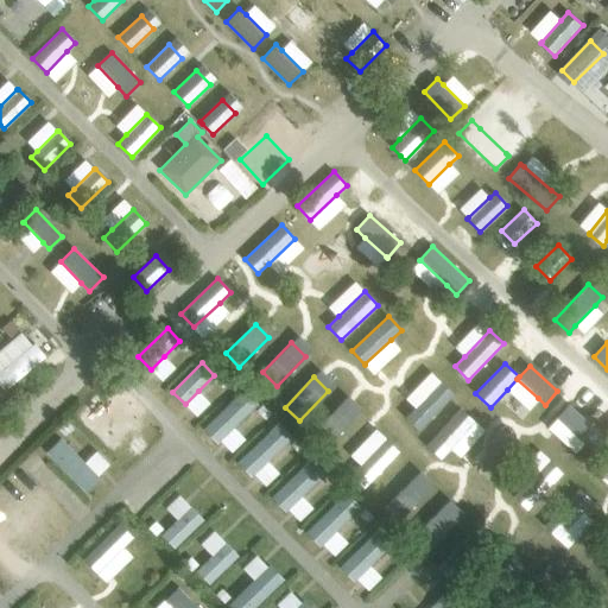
[(415,407),(405,417),(419,430),(455,393),(441,380),(441,381),(415,407)]
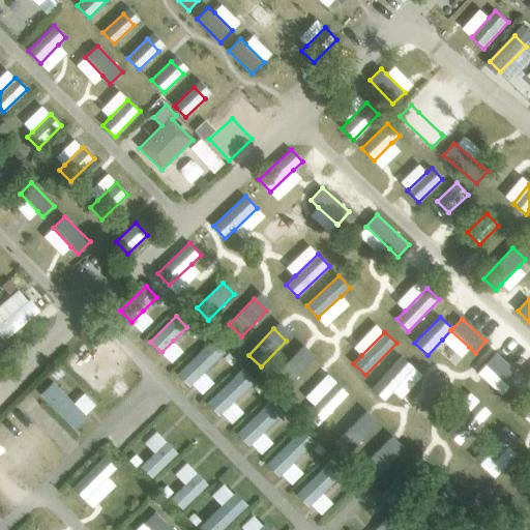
[(213,340),(179,373),(181,377),(186,382),(190,385),(192,383),(204,372),(226,352),(213,340)]
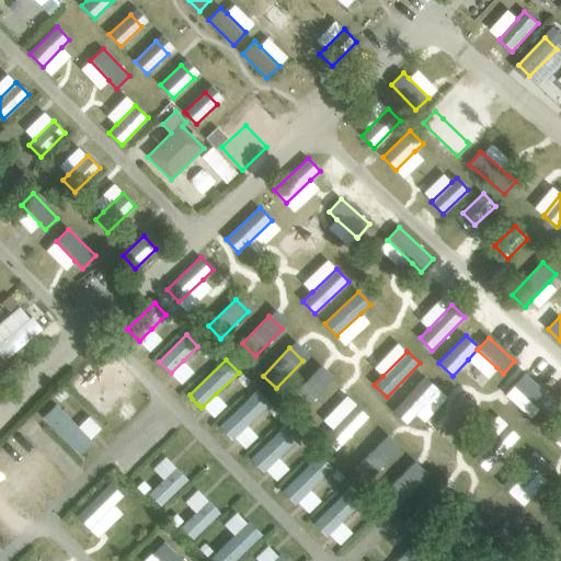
[(315,371),(288,399),(301,412),(328,385),(315,371)]
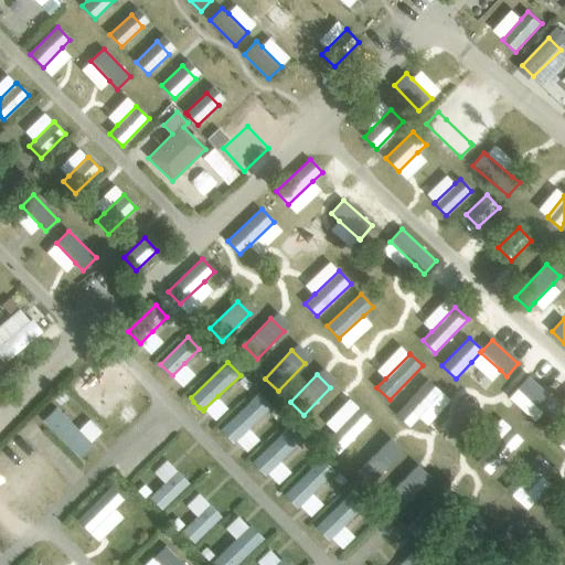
[(529,375),(516,388),(518,388),(542,412),(552,420),(564,407),(529,375)]
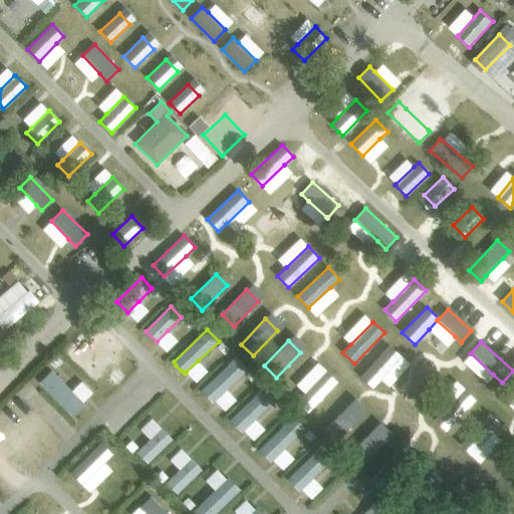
[(390,345),(360,377),(372,388),(380,378),(401,356),(390,345)]
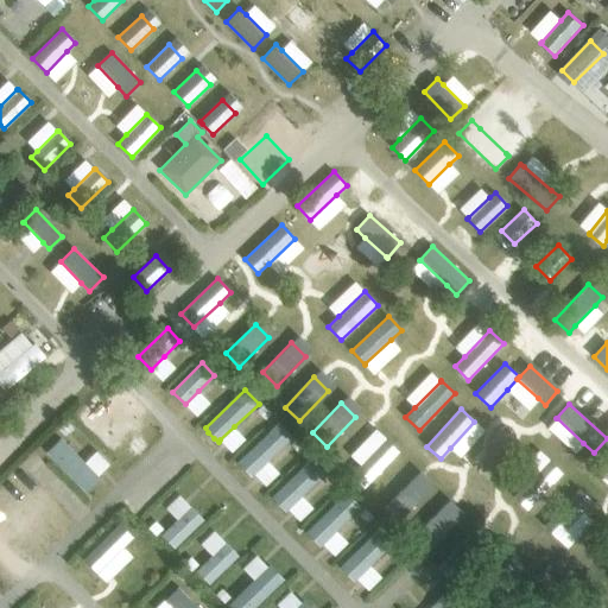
[(279,423),(240,461),(241,466),(242,466),(248,473),(253,475),(254,474),(268,461),(292,437),(279,423)]
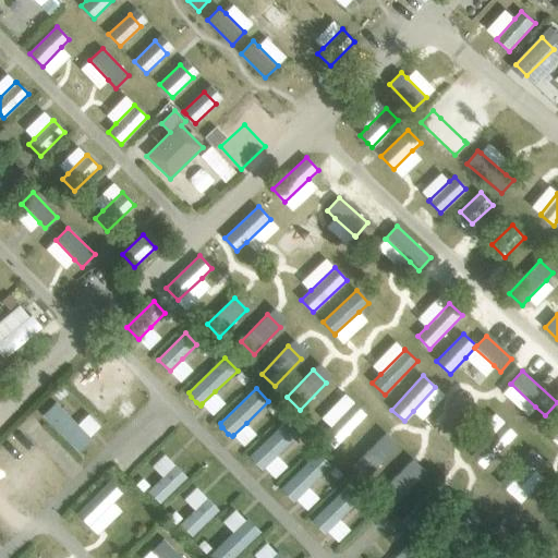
[(56,402),(44,414),(79,450),(83,448),(88,443),(92,438),(91,437),(77,424),(56,402)]
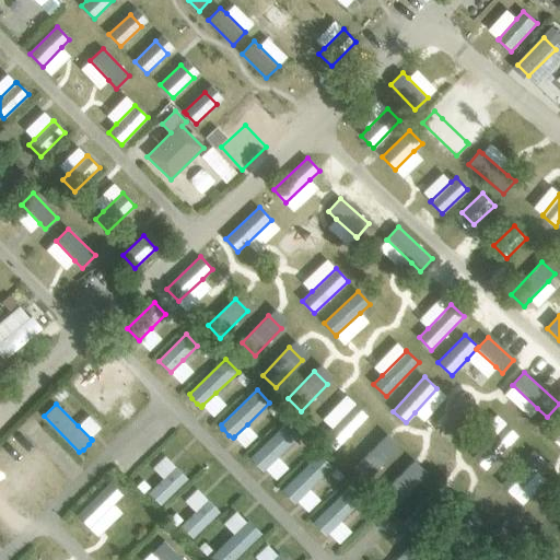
[(331,428),(323,438),(336,450),(368,416),(354,404),(331,428)]
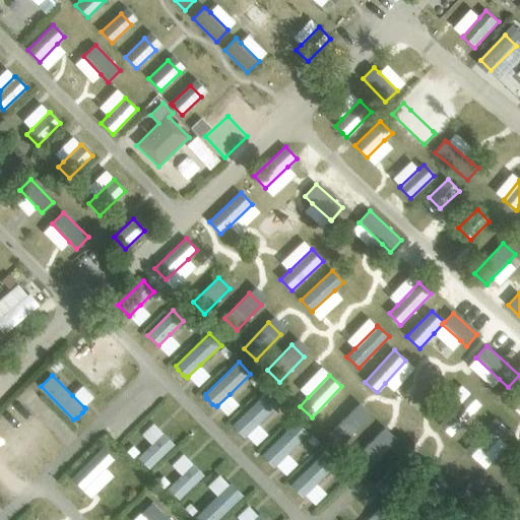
[(268,391),(234,425),(236,428),(242,434),(245,436),(246,435),(258,424),(279,403),(268,391)]
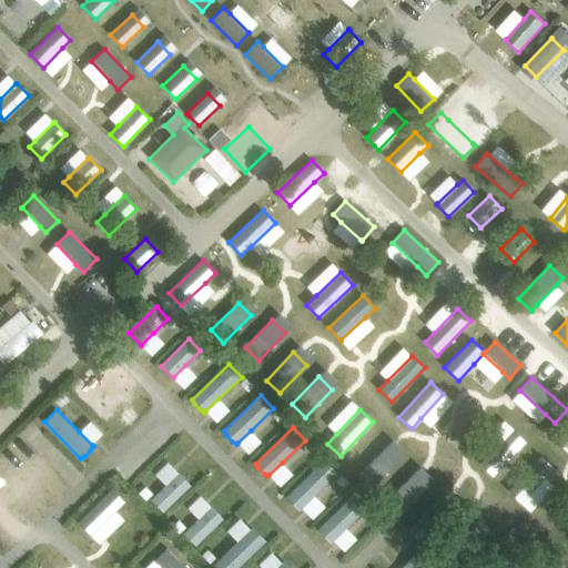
[(489,454),(480,464),(493,476),(526,442),(513,429),(489,454)]
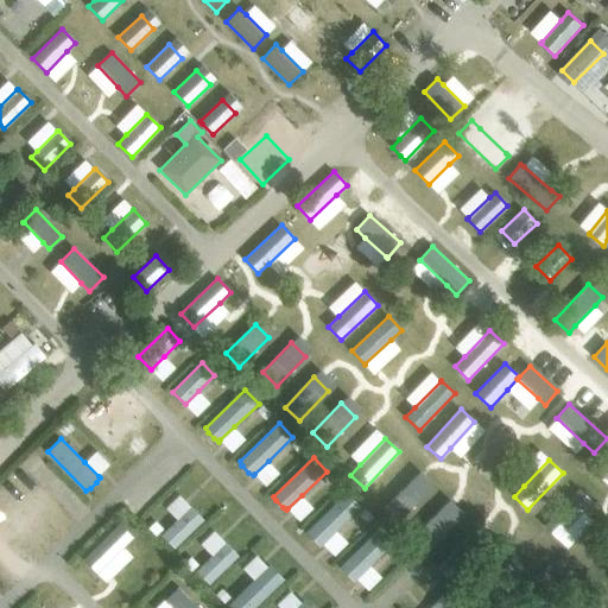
[(413,477),(385,507),(399,521),(428,492),(413,477)]
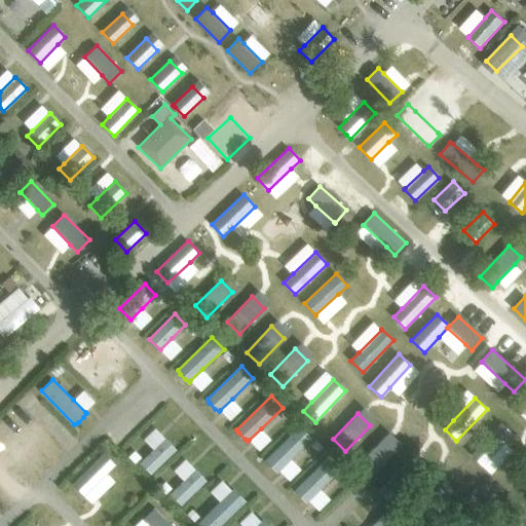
[(501,422),(471,454),(483,465),(504,443),(513,434),(501,422)]
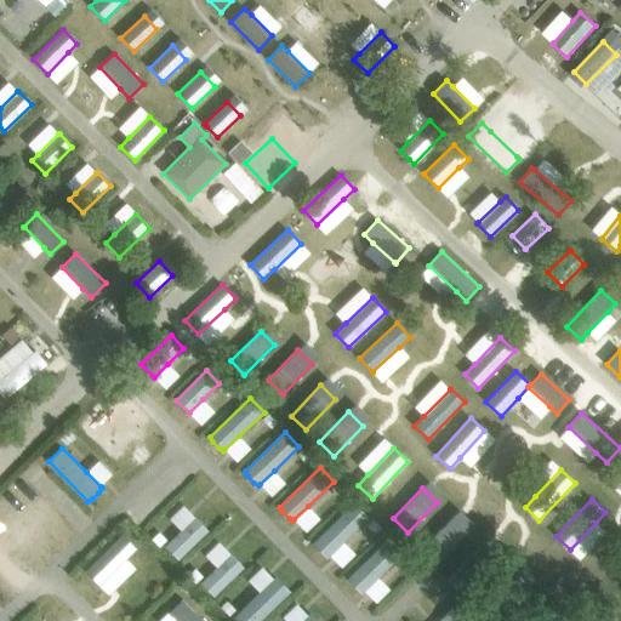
[(354,503),(314,543),(317,547),(324,554),(329,557),(330,556),(343,542),(369,517),(354,503)]
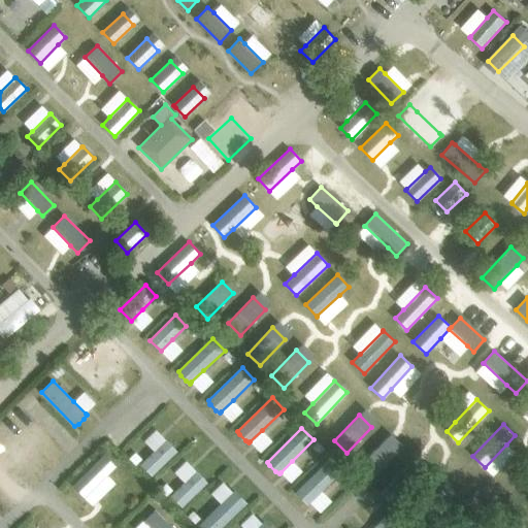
[(385,439),(360,466),(372,477),(397,451),(385,439)]
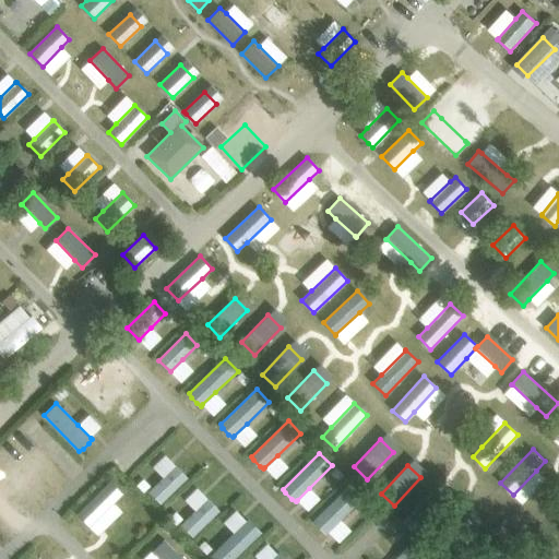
[(164,478),(149,492),(161,504),(187,477),(176,466),(164,478)]
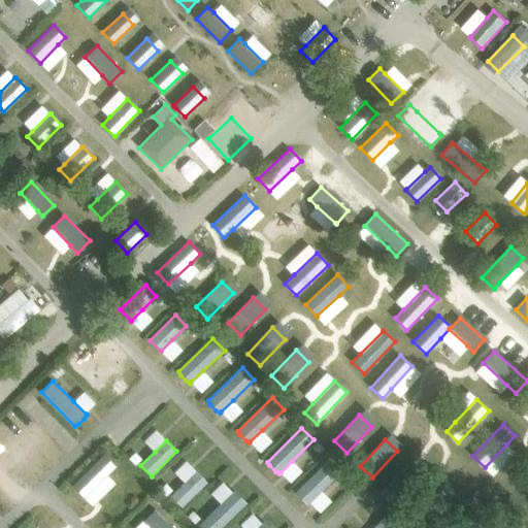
[(135,453),(129,458),(135,464),(141,459),(135,453)]
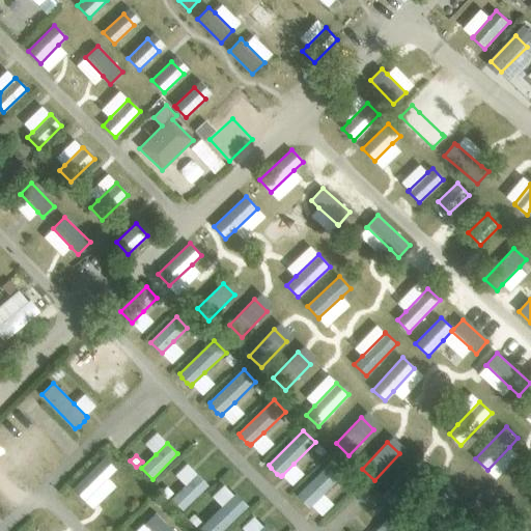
[(105,456),(74,488),(85,500),(107,478),(116,469),(105,456)]
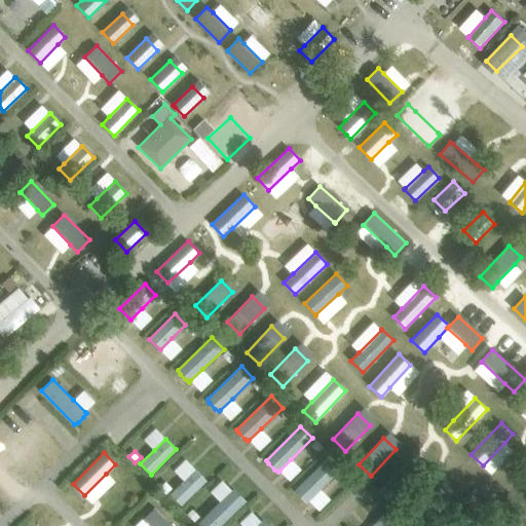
[(330,456),(296,490),(298,493),(303,499),(307,501),(308,500),(321,489),(341,468),(330,456)]
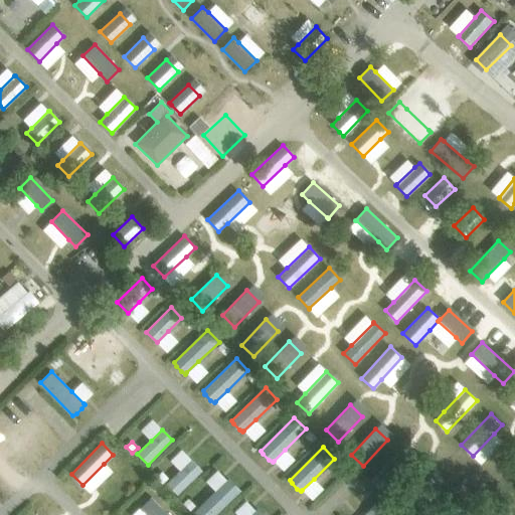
[(395,456),(371,481),(383,493),(407,467),(395,456)]
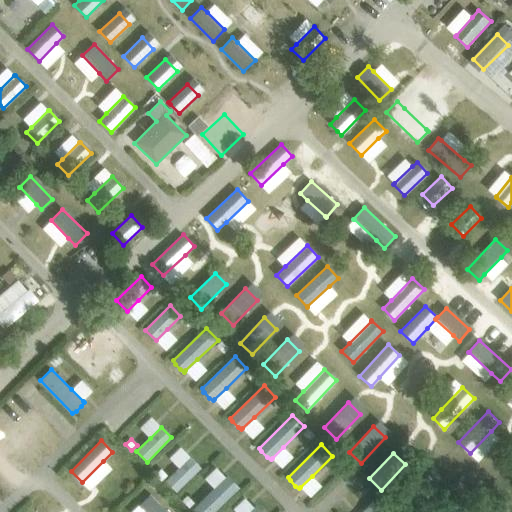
[(179,468),(166,481),(176,492),(201,467),(190,457),(179,468)]
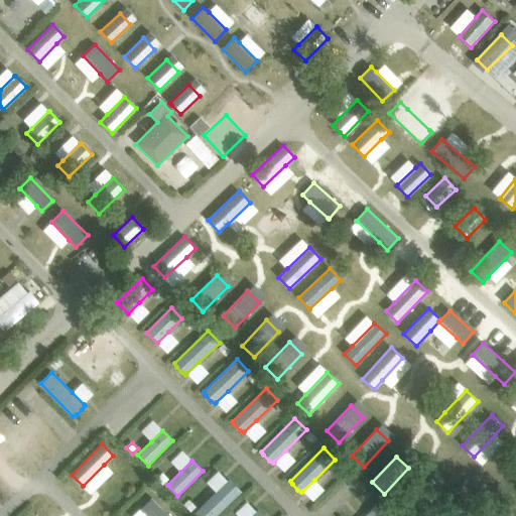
[(162,473),(156,479),(162,484),(168,479),(162,473)]
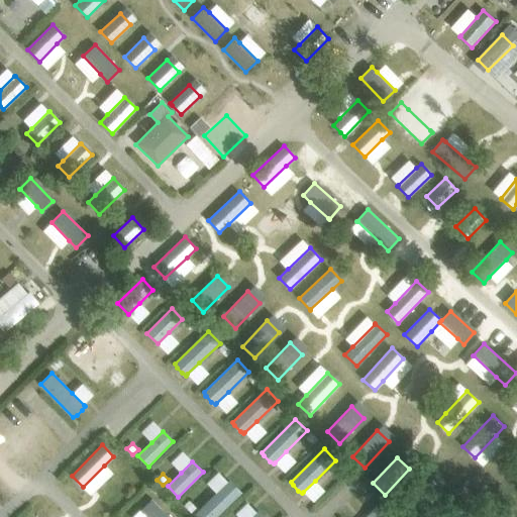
[(216,494),(195,514),(198,516),(215,516),(240,493),(238,490),(232,484),(228,482),(216,494)]
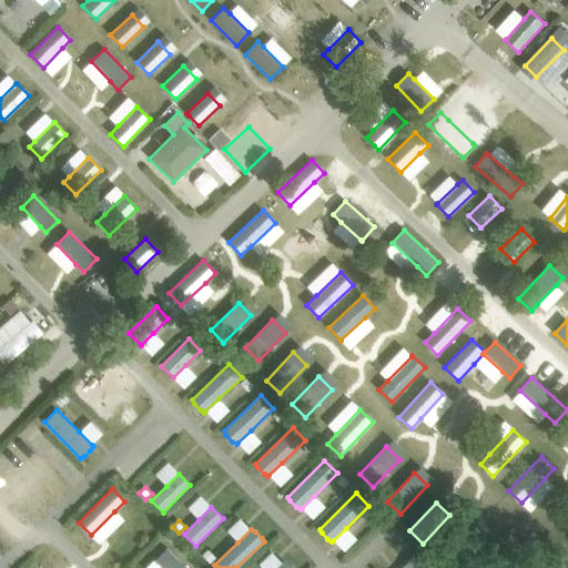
[(185,567),(166,548),(154,560),(161,567),(185,567)]
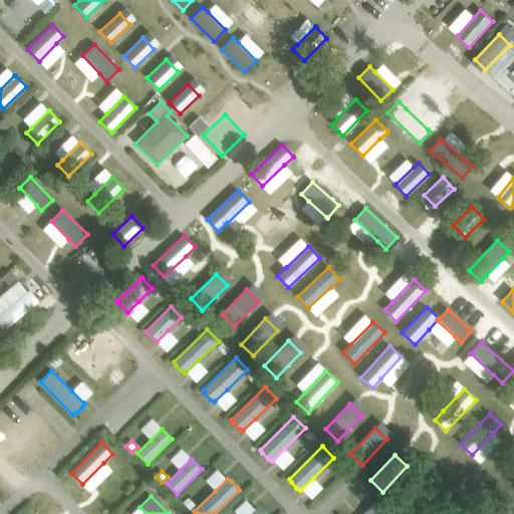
[(384,513),(374,503),(364,513),(363,513),(384,513)]
